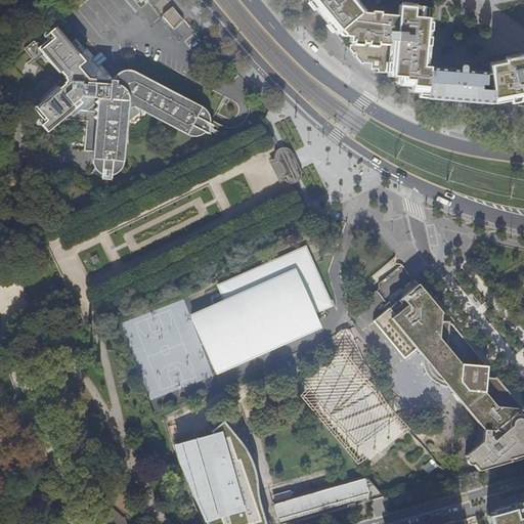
[(308,0),(320,14),(326,22),(329,19),(342,36),(350,36),(349,40),(350,41),(350,43),(349,43),(349,48),(353,53),(354,53),(356,54),(355,55),(361,63),(362,64),(367,64),(369,64),(369,68),(370,69),(372,69),(376,70),(376,72),(377,72),(384,72),(384,71),(386,71),(386,76),(398,76),(398,83),(399,84),(411,85),(412,85),(412,91),(415,92),(421,92),(421,95),(422,96),(429,96),(430,69),(424,69),(424,66),(426,66),(426,60),(427,49),(430,9),(426,8),(410,7),(409,0),(308,0)]
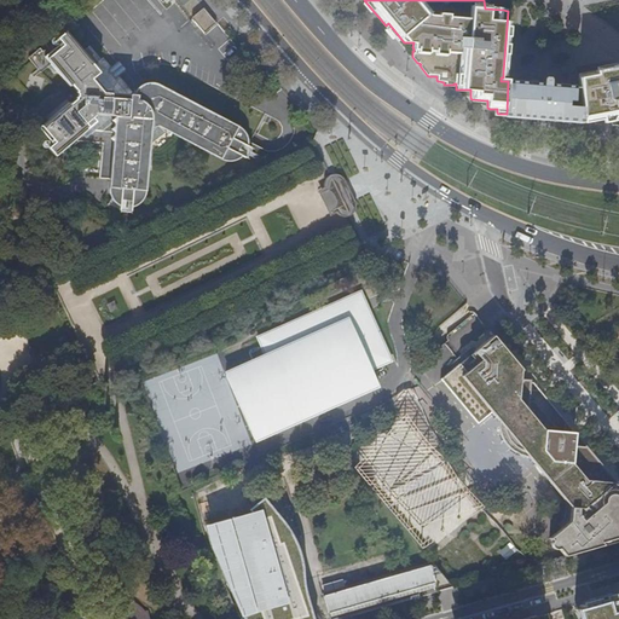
[(217,23),(204,9),(192,18),(192,21),(203,34),(217,23)]
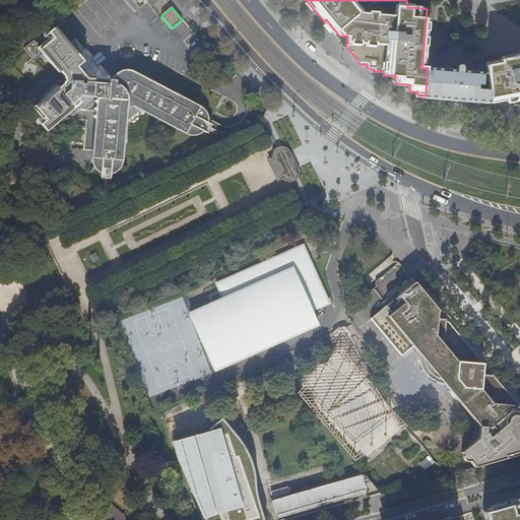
[(112,73),(109,79),(106,79),(101,73),(101,66),(99,63),(92,56),(86,48),(84,49),(75,39),(70,43),(56,25),(49,31),(51,35),(38,47),(40,50),(47,58),(58,72),(59,71),(65,77),(64,81),(55,89),(53,87),(40,100),(31,106),(43,120),(39,123),(43,128),(48,128),(51,125),(62,116),(68,111),(71,115),(79,108),(86,108),(92,103),(92,109),(87,158),(87,163),(89,168),(91,170),(95,173),(102,175),(106,175),(109,175),(113,173),(115,172),(119,168),(120,166),(121,160),(124,119),(127,118),(137,111),(138,109),(187,133),(190,134),(195,134),(199,133),(203,130),(207,124),(208,120),(208,117),(208,113),(206,109),(204,106),(202,105),(199,103),(128,68),(125,67),(122,67),(118,68),(115,70),(112,73)]
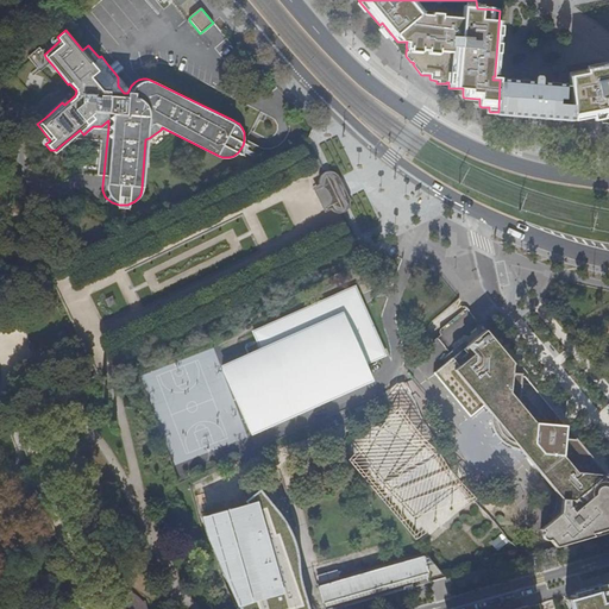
[(55,68),(46,58),(44,61),(52,70),(55,68)]
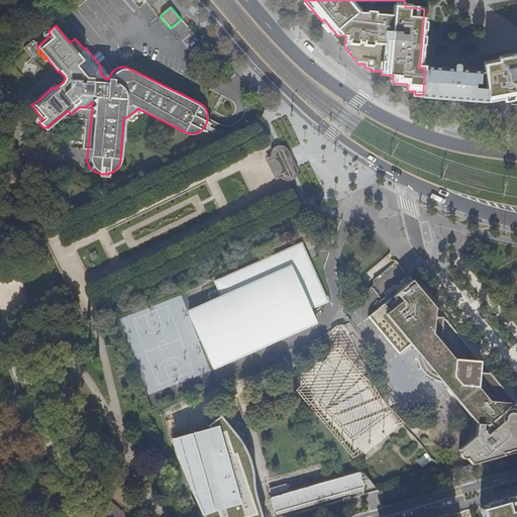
[(97,52),(92,56),(98,63),(103,59),(97,52)]
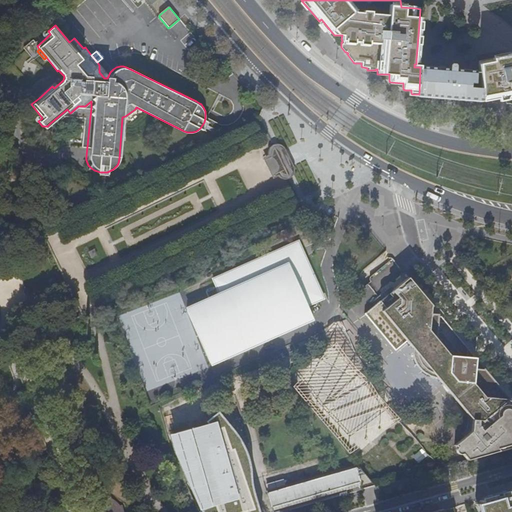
[(511,57),(511,56),(478,61),(480,89),(481,96),(504,91),(505,97),(511,95),(511,57)]
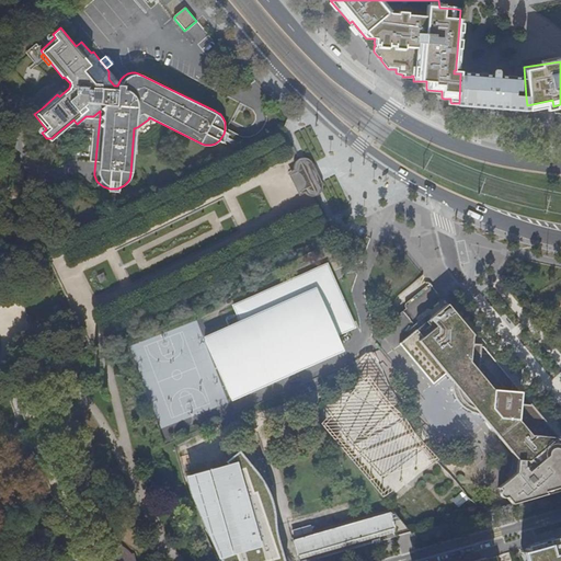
[(514,92),(519,92),(521,78),(518,78),(497,77),(497,72),(496,71),(493,71),(491,72),(491,76),(460,73),(459,103),(458,106),(493,110),(527,112),(527,105),(526,98),(514,95),(514,92)]
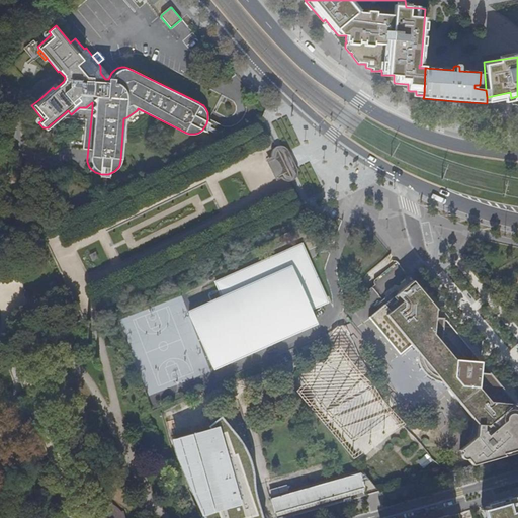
[(39,99),(53,87),(51,85),(37,97),(39,99)]
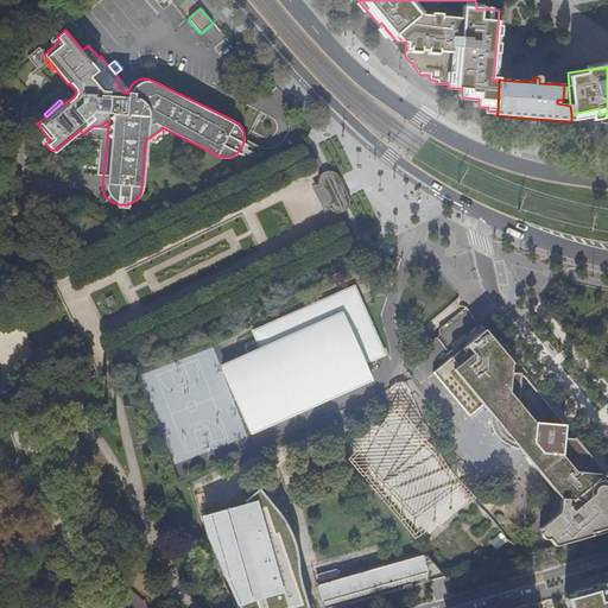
[(73,135),(59,146),(62,149),(75,138),(73,135)]
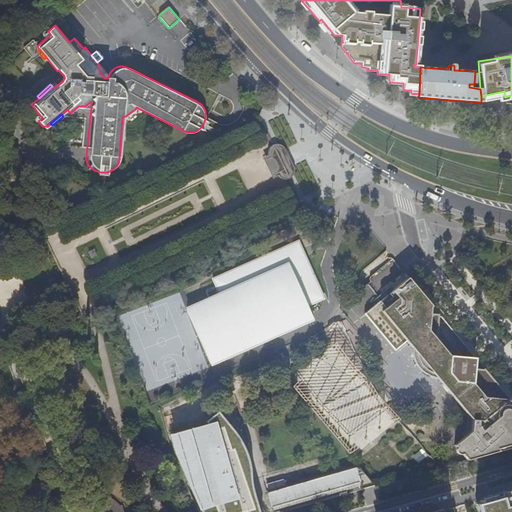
[(187,310),(209,363),(313,320),(307,306),(323,299),(304,253),(299,242),(215,277),(222,296),(187,310)]
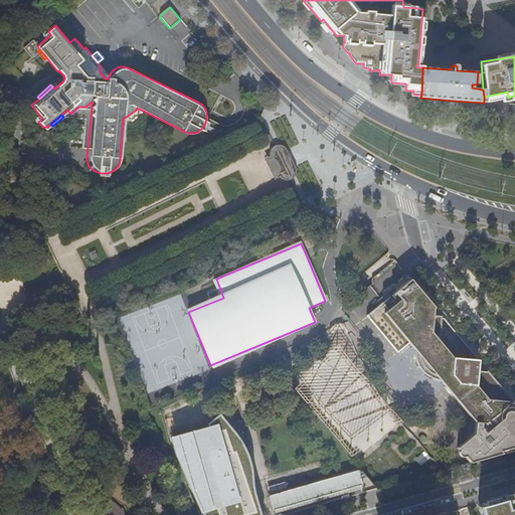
[(437,307),(413,278),(410,280),(368,314),(399,352),(410,343),(416,350),(416,354),(417,359),(418,362),(420,365),(421,368),(425,372),(431,375),(433,376),(438,379),(442,380),(476,422),(474,435),(457,448),(470,463),(487,458),(492,457),(491,455),(514,448),(514,402),(488,370),(487,371),(479,370),(480,360),(463,358),(447,339),(442,332),(444,315),(435,315),(435,308),(437,307)]
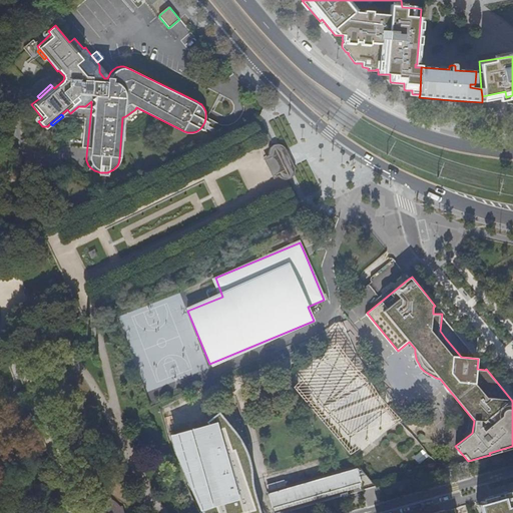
[(193,491),(202,512),(260,512),(255,495),(250,464),(245,448),(242,442),(219,413),(207,423),(211,428),(197,432),(196,428),(176,434),(193,491)]
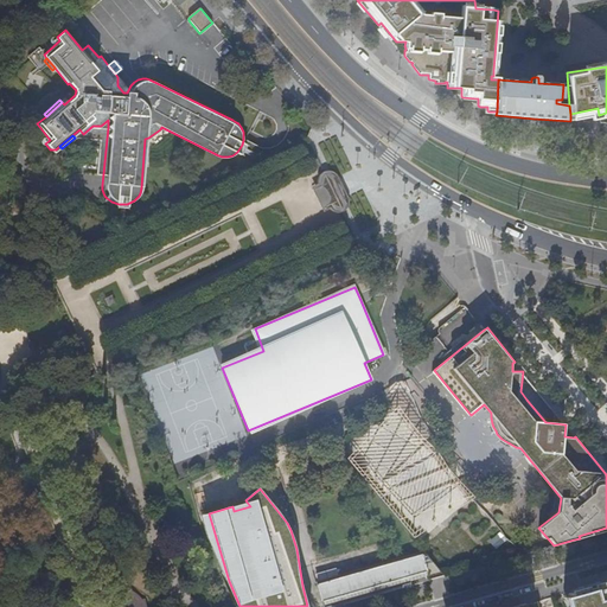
[(375,505),(384,517),(390,513),(379,502),(375,505)]
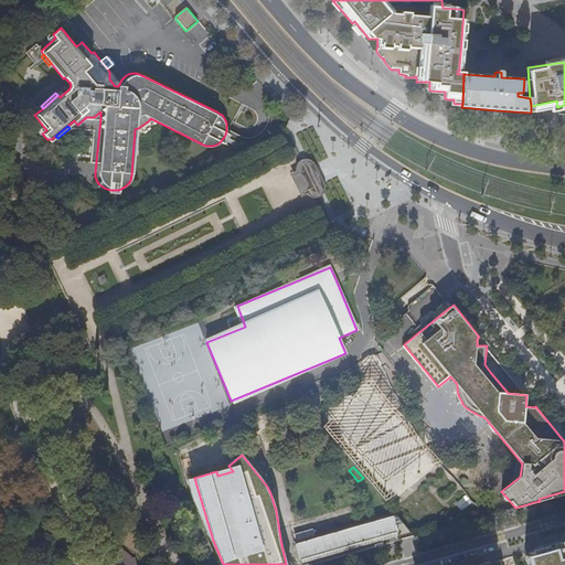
[(395,513),(296,543),(302,564),(311,564),(379,546),(402,540),(414,536),(395,513)]
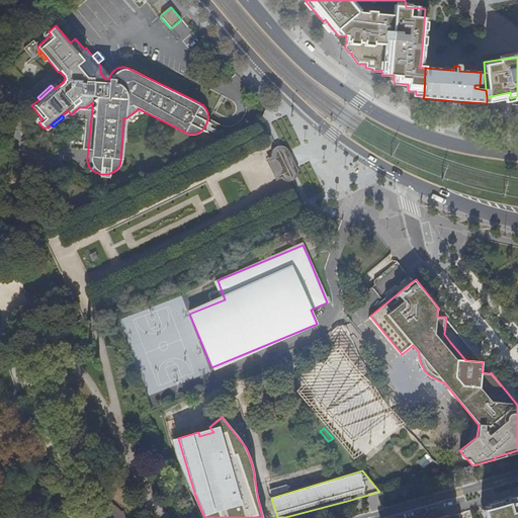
[(517,517),(517,497),(485,507),(488,517),(517,517)]
